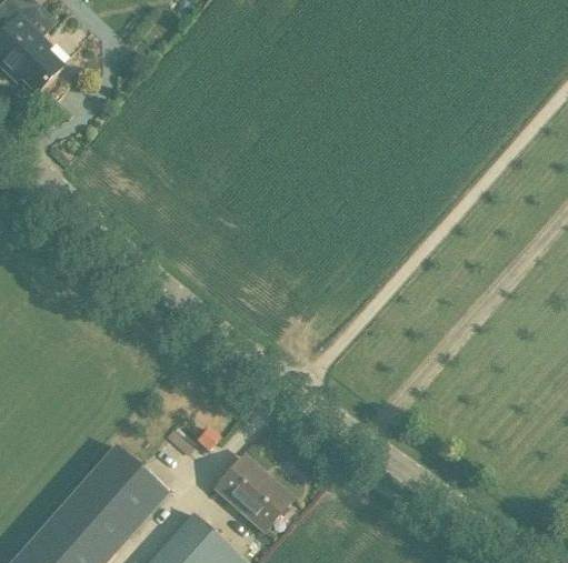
[(37,91),(63,64),(41,42),(45,39),(20,14),(0,34),(0,63),(1,64),(6,60),(25,80),(23,84),(30,91),(36,90),(37,91)]
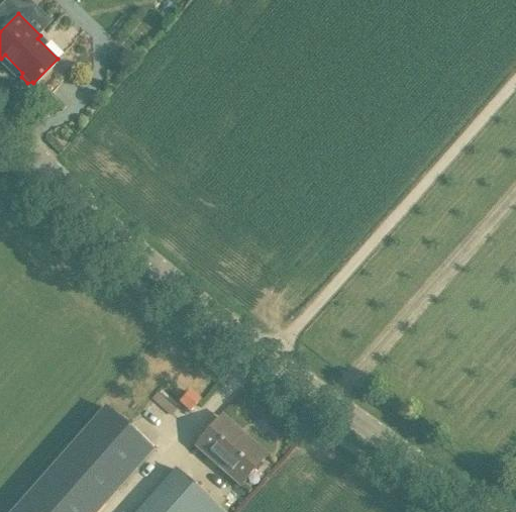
[(191,388),(182,399),(191,407),(201,397),(191,388)]
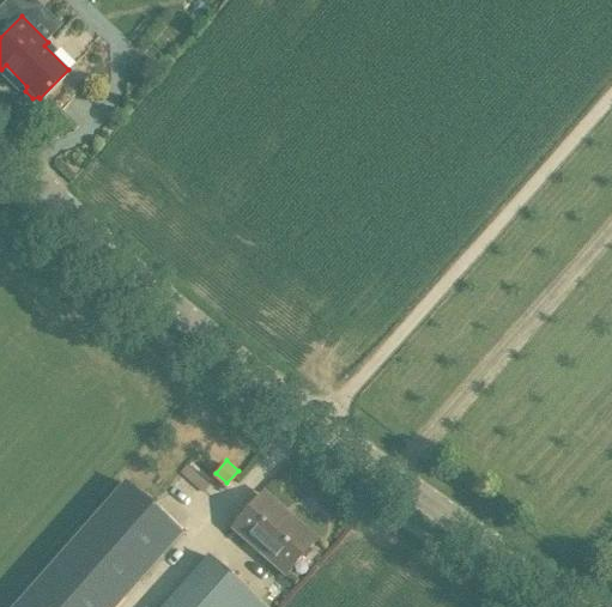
[(115,606),(185,530),(127,479),(12,606),(115,606)]
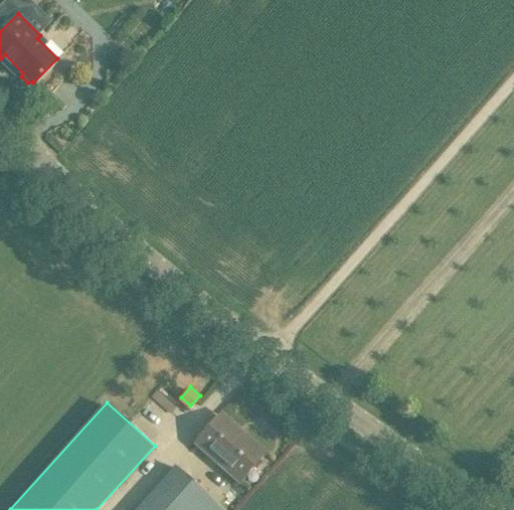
[(238,434),(218,415),(195,443),(239,481),(267,450),(243,429),(238,434)]
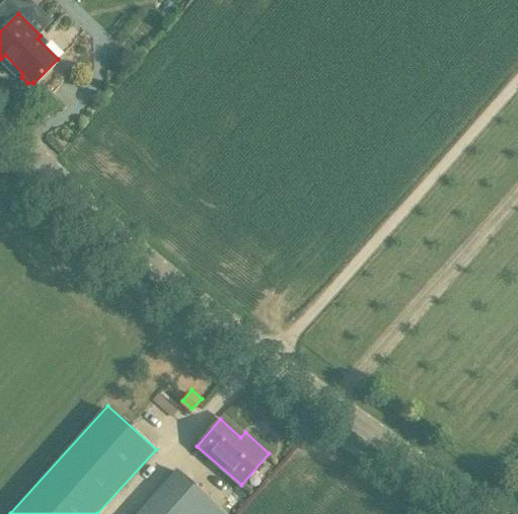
[(229,513),(177,468),(136,513),(229,513)]
